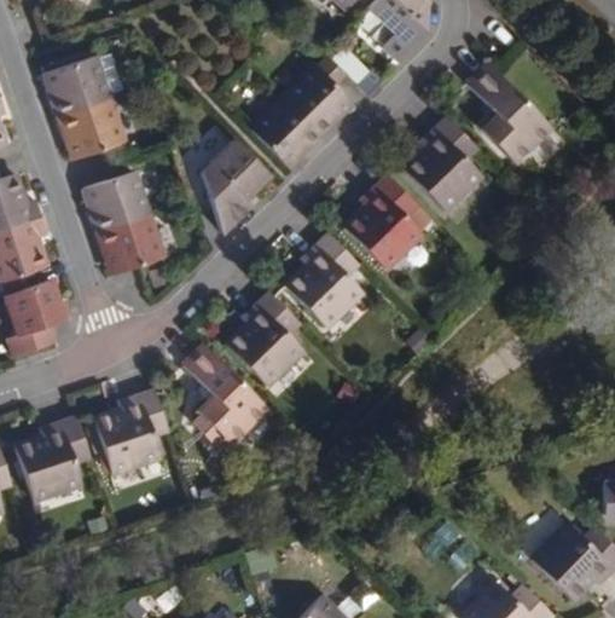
[(375,0),(369,7),(395,32),(383,46),(400,62),(428,30),(430,6),(427,1),(427,0),(375,0)]
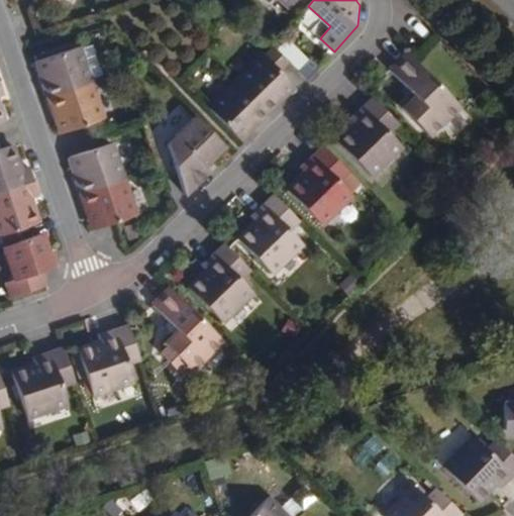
[(37,60),(50,97),(91,83),(79,46),(37,60)]
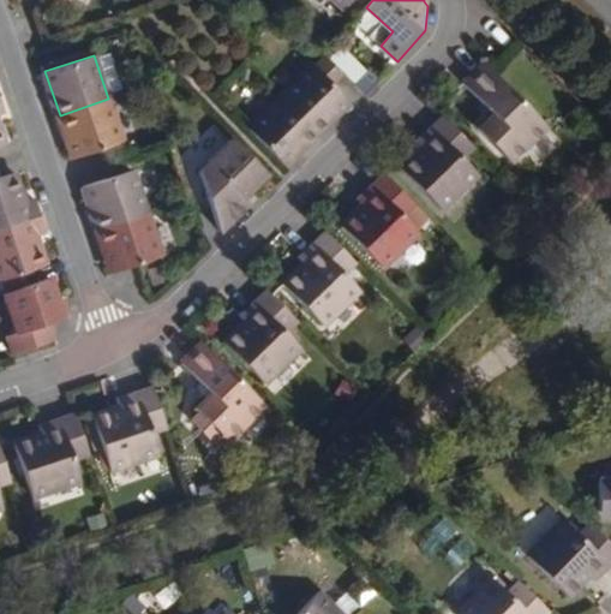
[(281,96),(319,135),(351,103),(313,65),(281,96)]
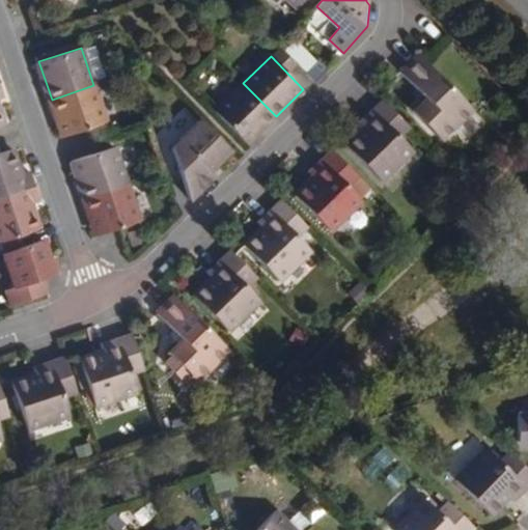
[(438,94),(432,101),(419,114),(444,140),(475,109),(424,56),(406,74),(423,92),(435,90),(438,94)]
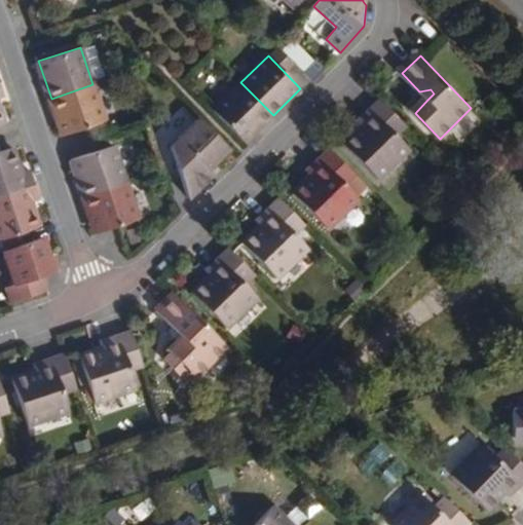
[(246,142),(273,115),(240,82),(214,109),(246,142)]
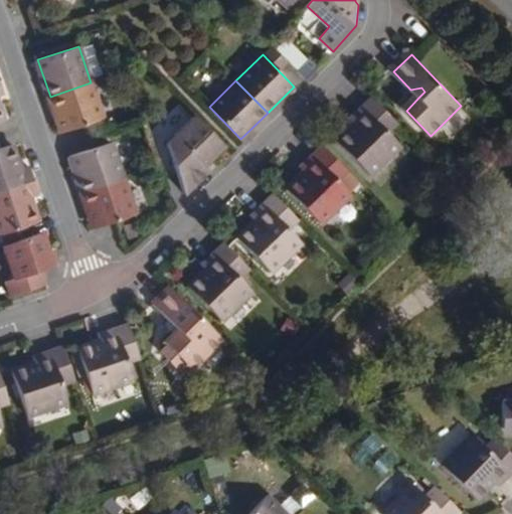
[(91,82),(50,97),(62,131),(103,118),(91,82)]
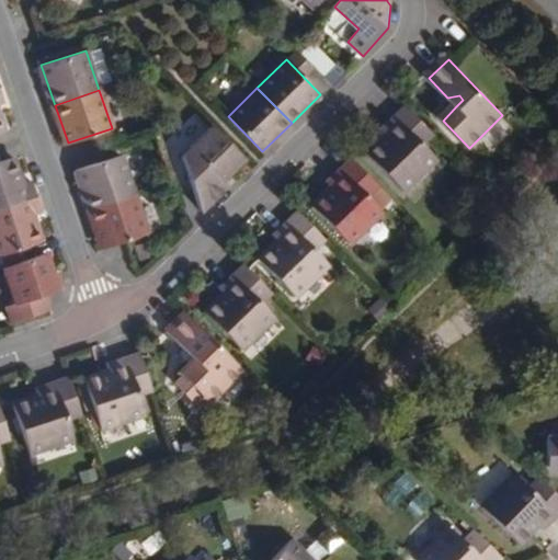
[(447,98),(456,106),(463,100),(459,95),(447,98)]
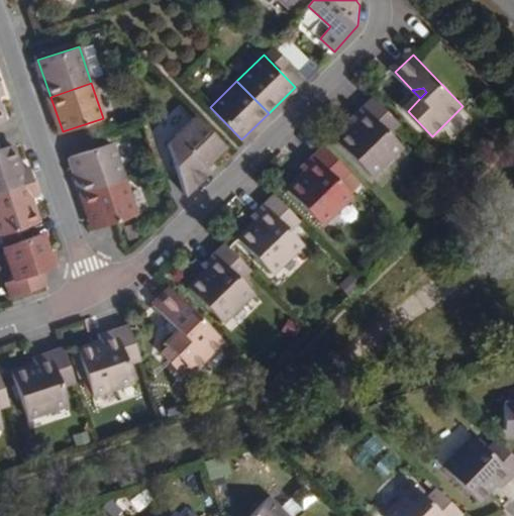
[(403,124),(377,98),(352,121),(357,126),(341,143),(375,178),(405,146),(393,134),(403,124)]
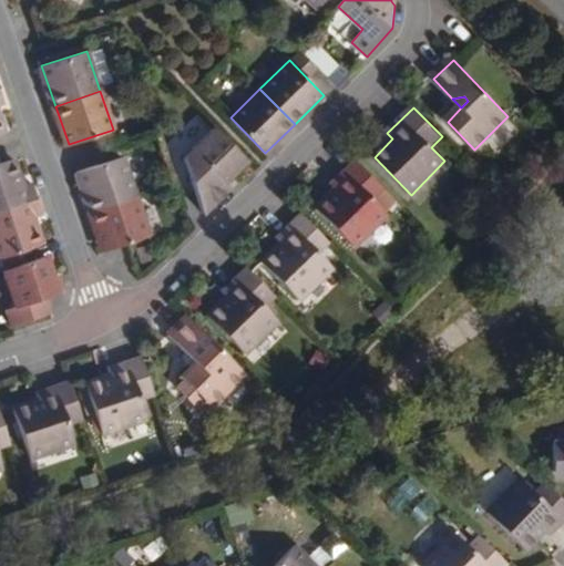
[(248,160),(216,127),(191,152),(203,164),(192,175),(216,201),(228,187),(225,184),(248,160)]
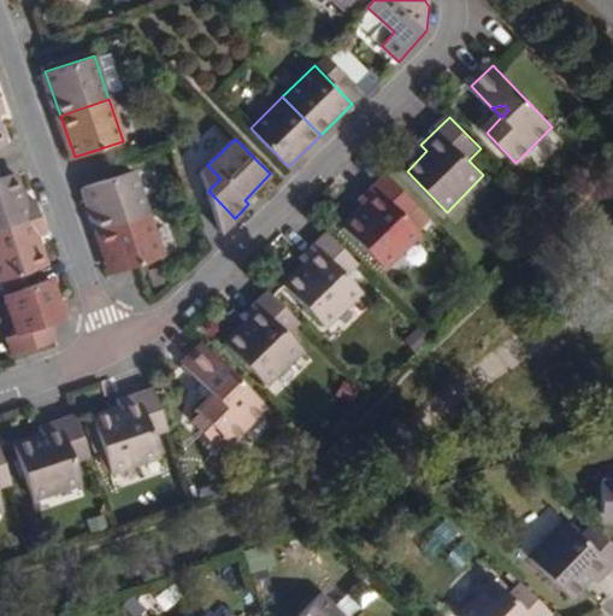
[(86,187),(100,229),(148,213),(134,171),(86,187)]
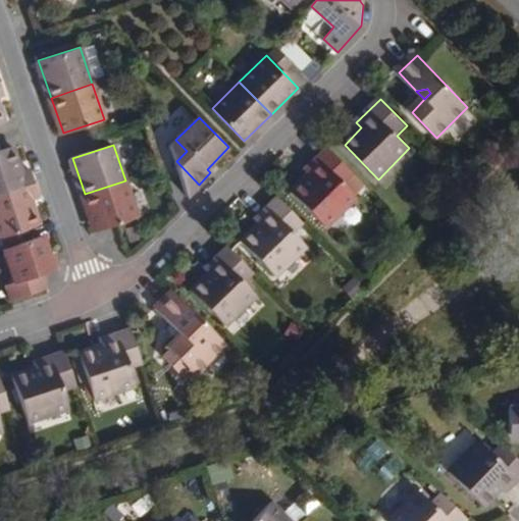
[(0,151),(0,195),(34,184),(29,168),(20,170),(12,147),(0,151)]
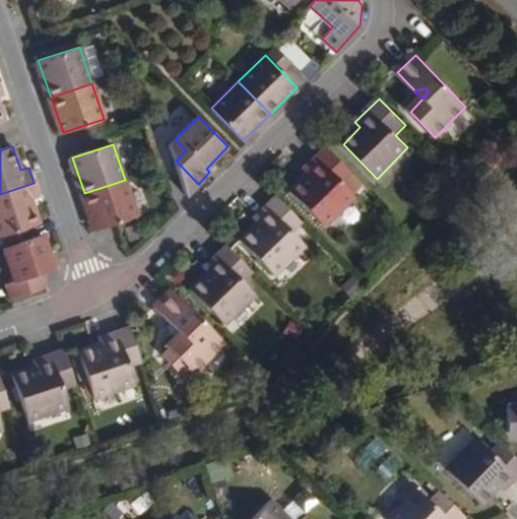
[(356,175),(329,147),(305,171),(310,176),(293,193),(327,228),(359,196),(346,184),(356,175)]
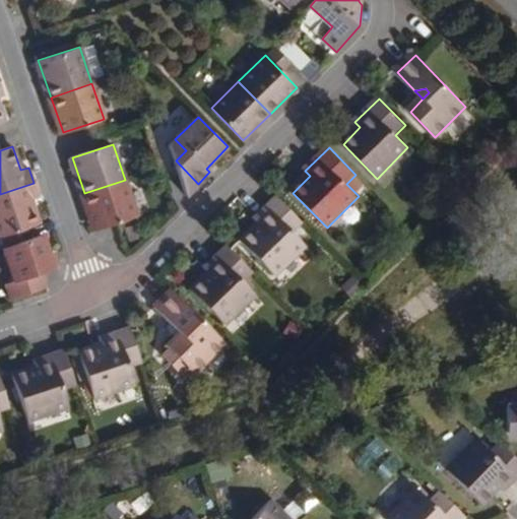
[(125,180),(84,193),(97,231),(137,215),(125,180)]
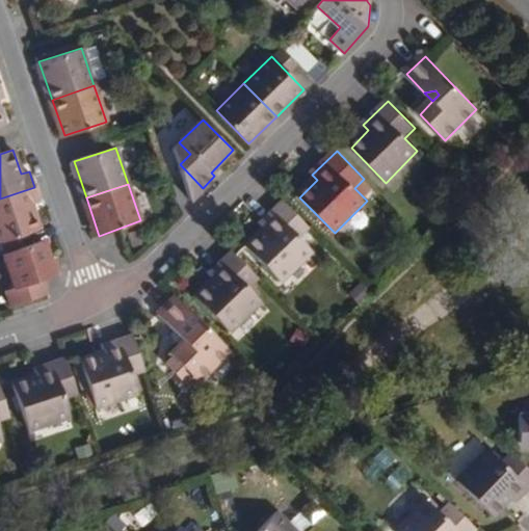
[(34,187),(0,198),(0,243),(41,230),(32,205),(40,202),(34,187)]
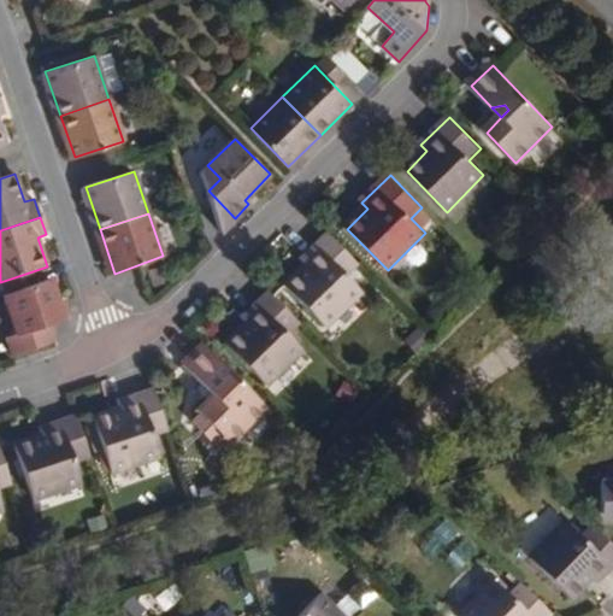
[(361,265),(330,233),(304,259),(311,265),(288,287),(328,328),(365,292),(351,277),(361,265)]
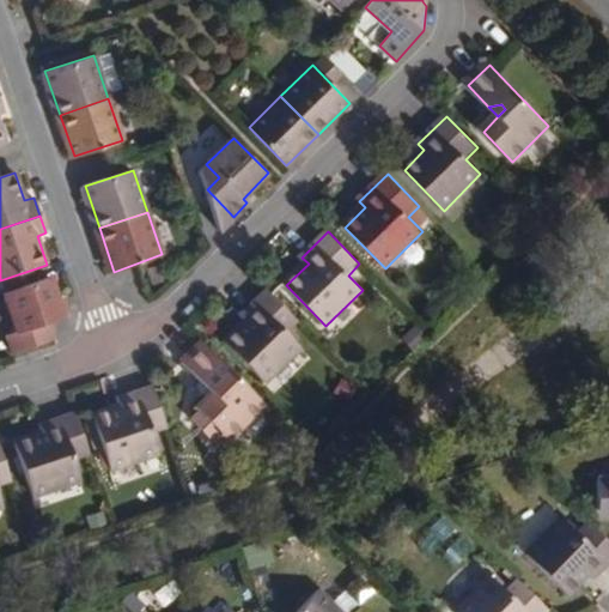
[(56,301),(48,277),(1,292),(16,333),(1,337),(8,356),(53,339),(48,326),(64,320),(56,301)]
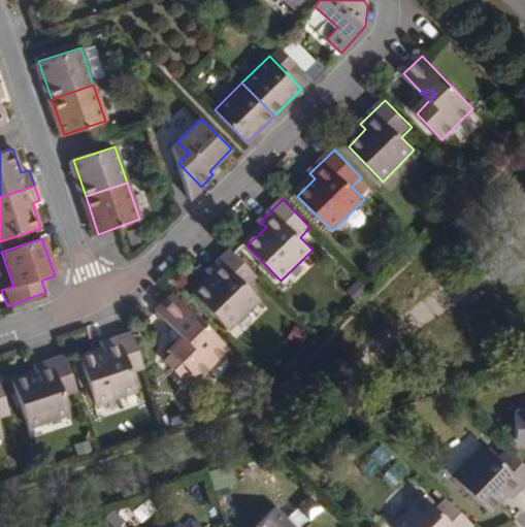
[(259,276),(232,250),(208,272),(214,277),(195,296),(229,331),(260,300),(249,288),(259,276)]
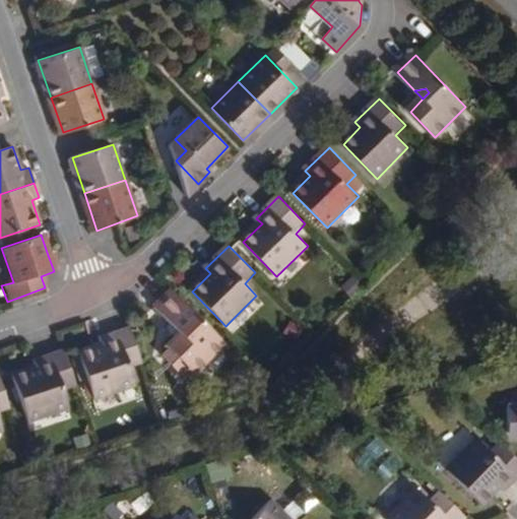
[(61,269),(55,252),(48,255),(54,271),(61,269)]
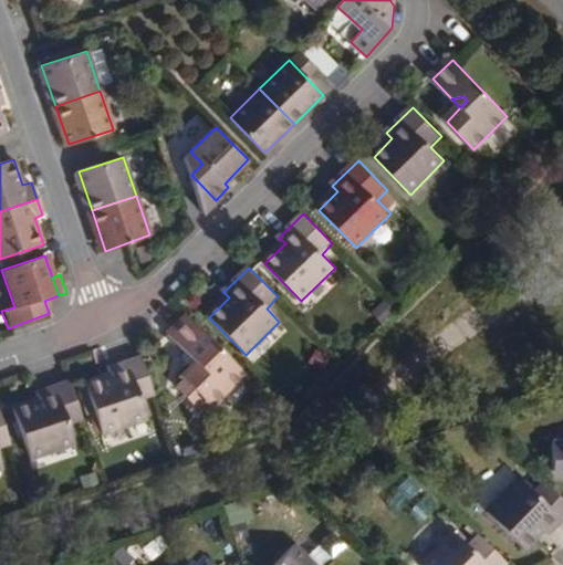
[(184,377),(185,378),(199,391),(209,403),(212,405),(246,373),(190,315),(169,336),(187,354),(199,354),(204,357),(197,364),(184,377)]
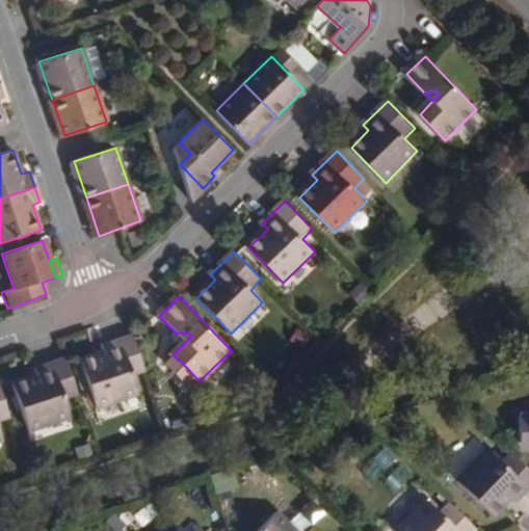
[(176,333),(185,342),(191,336),(187,333),(176,333)]
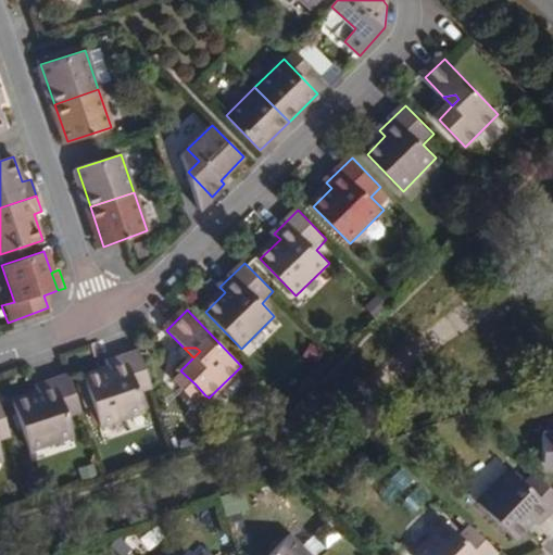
[(154,388),(141,349),(108,360),(110,368),(86,376),(102,425),(147,408),(141,392),(154,388)]
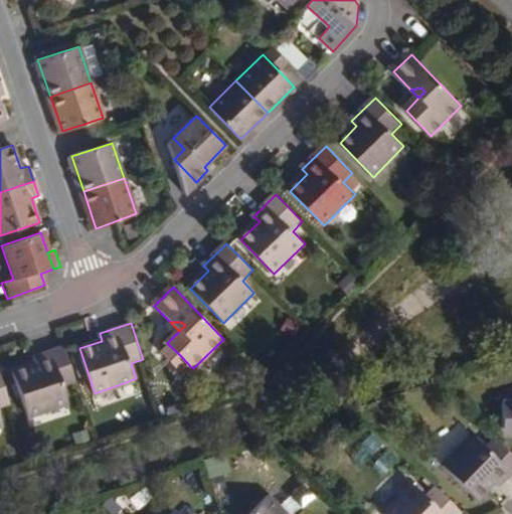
[(181,356),(168,344),(160,352),(173,365),(181,356)]
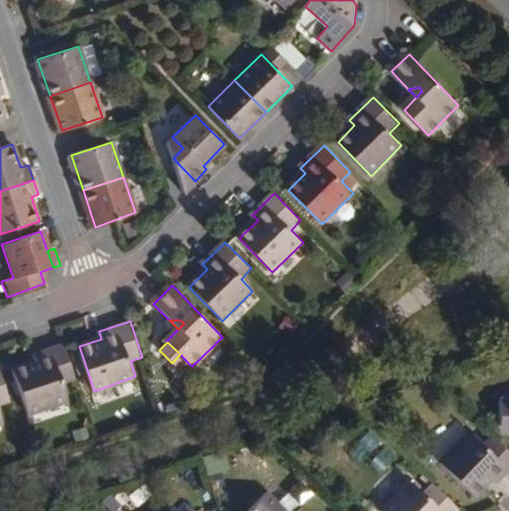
[(76,379),(64,343),(35,353),(37,360),(13,368),(28,412),(69,399),(63,383),(76,379)]
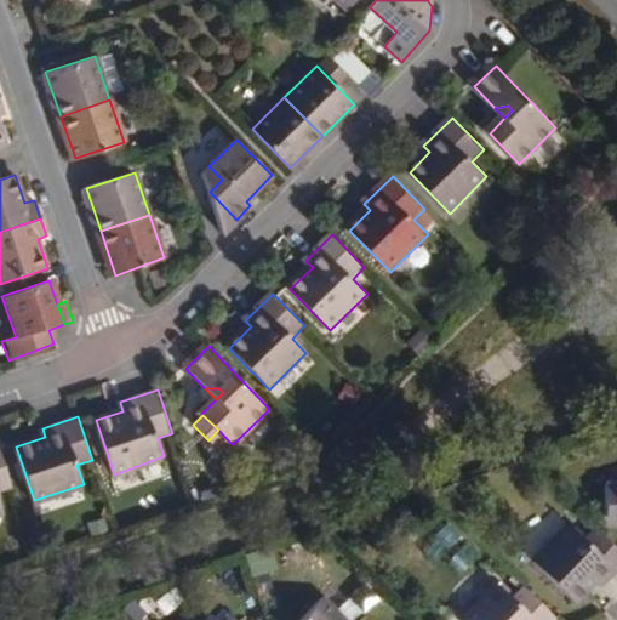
[(229,442),(218,430),(209,441),(220,451),(229,442)]
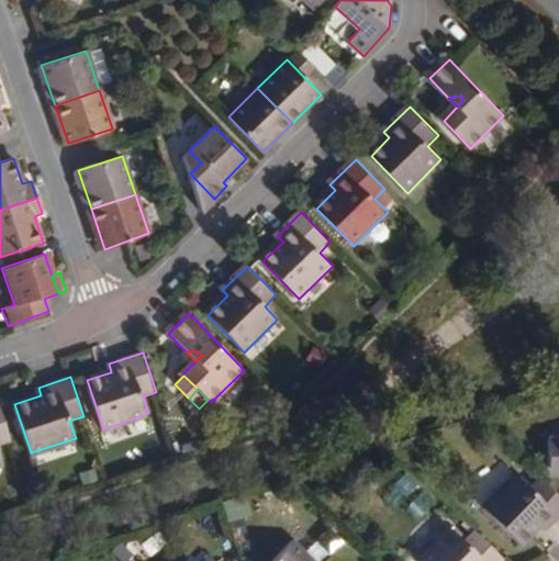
[(0,445),(13,440),(0,402),(0,463),(4,462),(0,446),(0,445)]
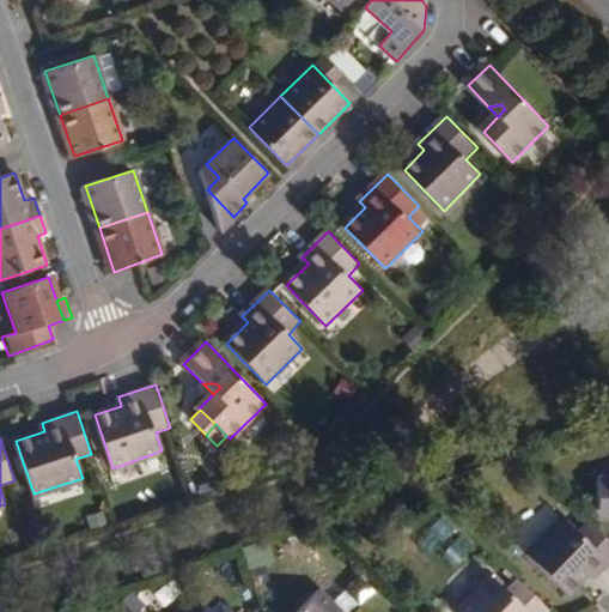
[(577,532),(564,517),(527,555),(567,594),(589,573),(595,579),(608,563),(608,539),(589,520),(577,532)]
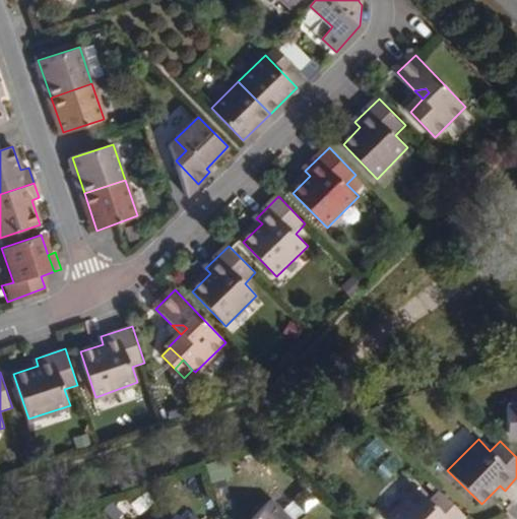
[(462,518),(466,516),(436,485),(424,499),(414,489),(385,518),(462,518)]
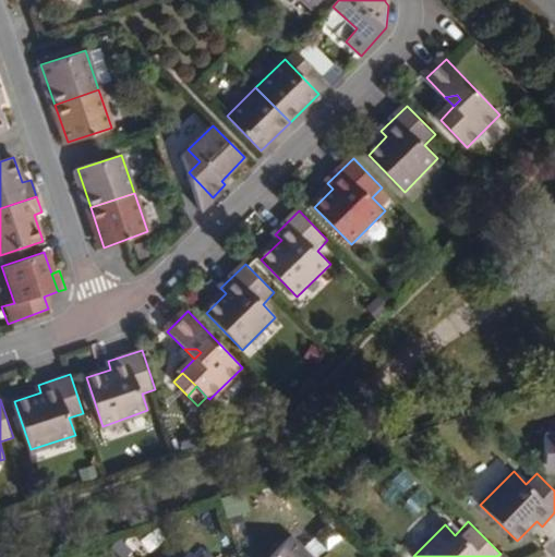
[(312,556),(291,536),(270,556),(312,556)]
